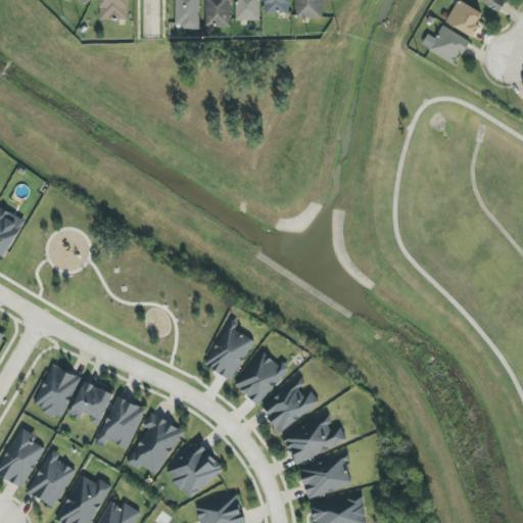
[(99,0),(99,19),(129,20),(129,0),(99,0)]
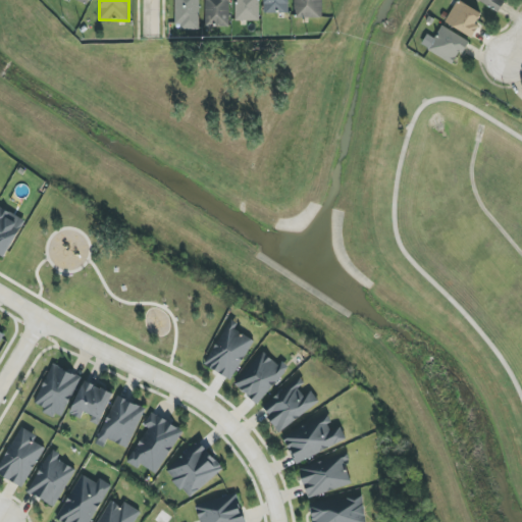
[(174,0),(175,29),(200,29),(199,0),(174,0)]
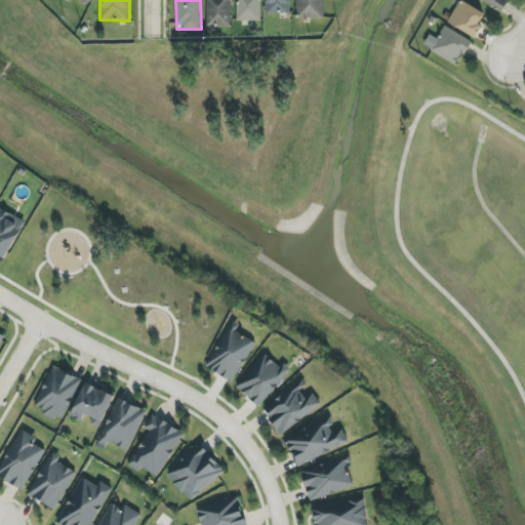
[(206,0),(206,27),(231,27),(231,0),(206,0)]
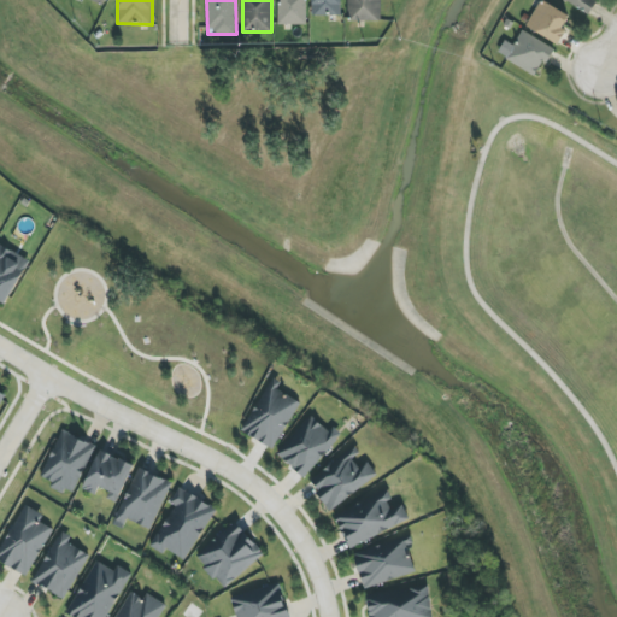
[(277,0),(277,24),(306,25),(306,0),(277,0)]
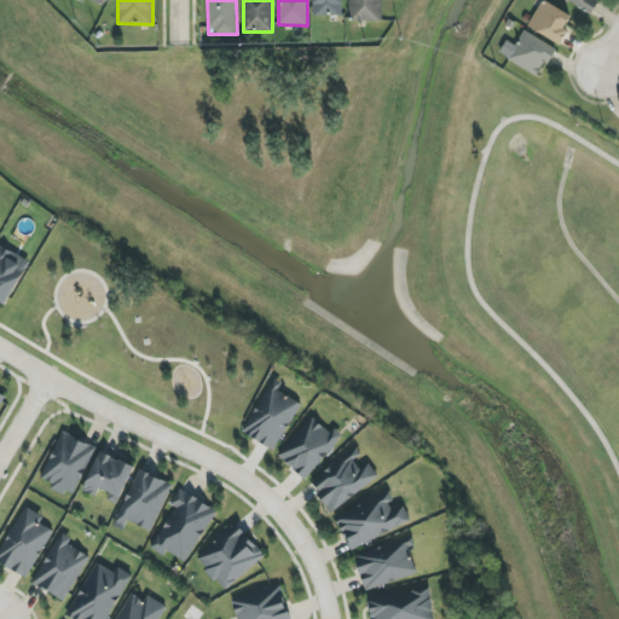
[(312,0),(313,17),(342,16),(341,0),(312,0)]
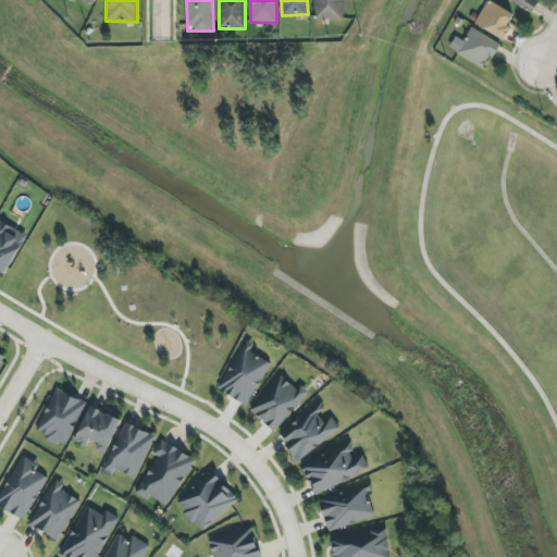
[(345,20),(344,0),(313,0),(313,19),(345,20)]
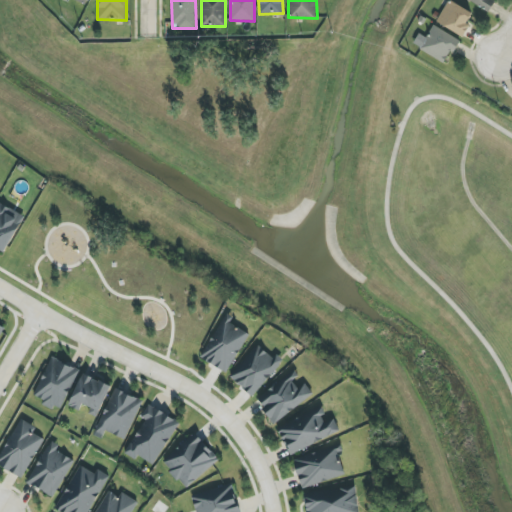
[(495,2),(492,0),(468,0),(490,12),(495,2)]
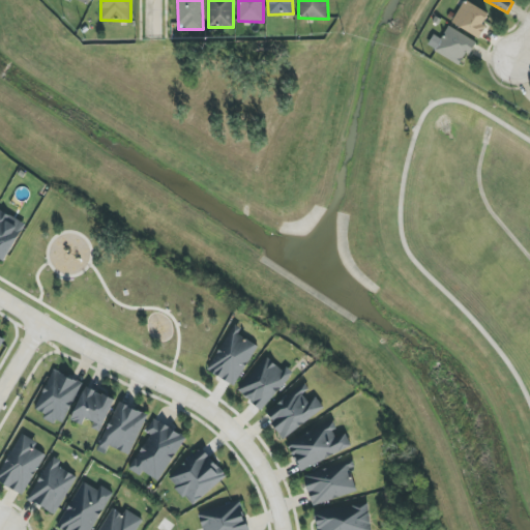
[(484,25),(490,12),(463,1),(452,25),(481,38),(487,25),(484,25)]
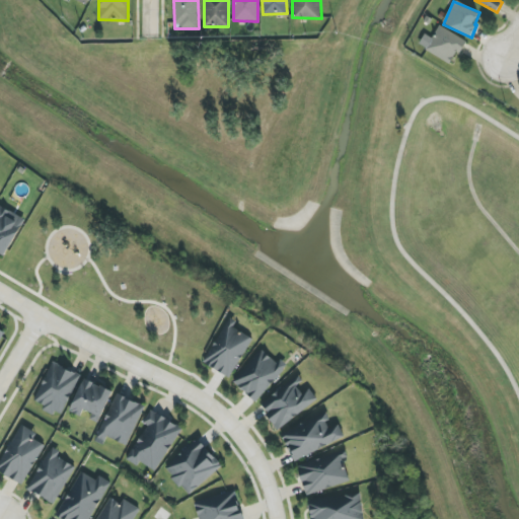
[(424,34),(418,48),(455,64),(465,40),(438,27),(433,39),(424,34)]
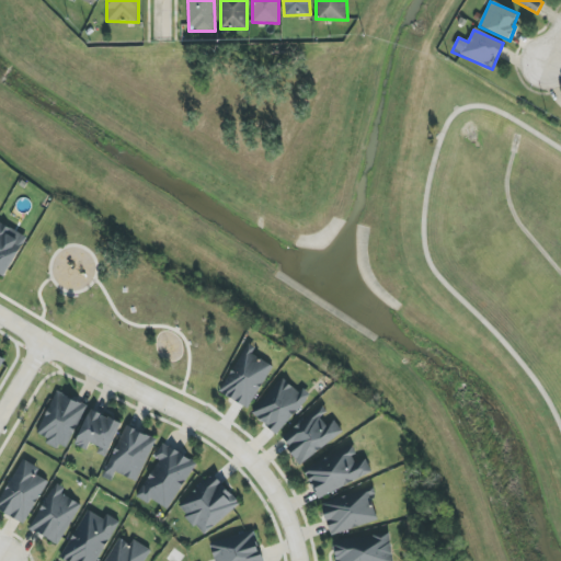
[(27,238),(0,221),(0,272),(4,276),(27,238)]
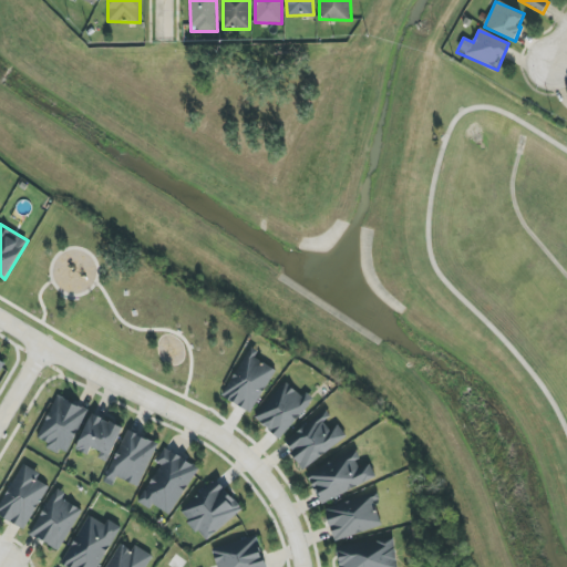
[(277,372),(249,353),(223,395),(249,413),(277,372)]
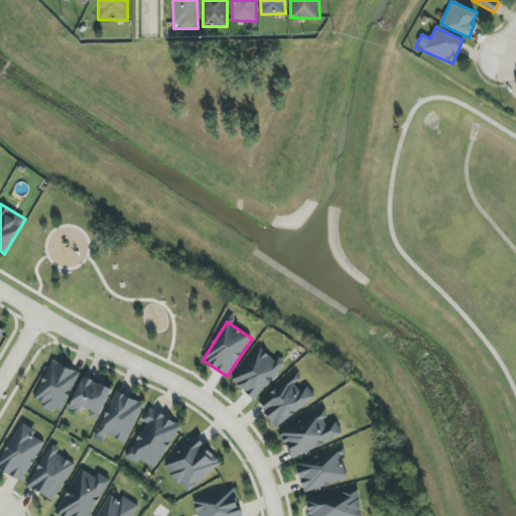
[(232,379),(253,399),(283,368),(263,348),(232,379)]
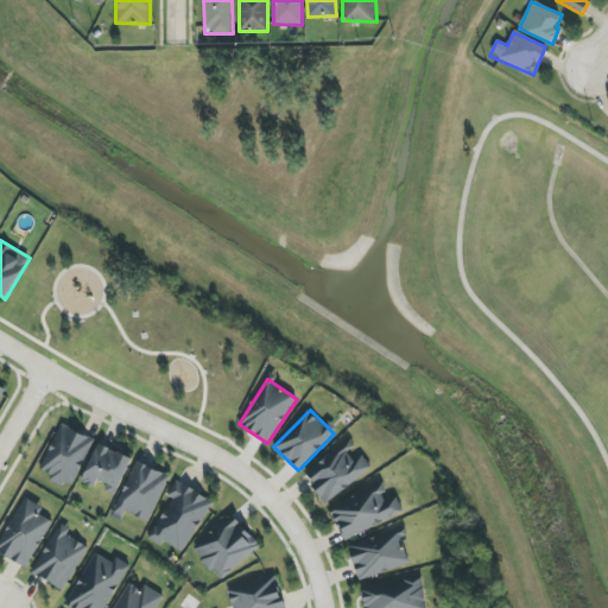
[(70,488),(94,439),(76,431),(69,445),(55,439),(40,470),(52,475),(50,479),(70,488)]
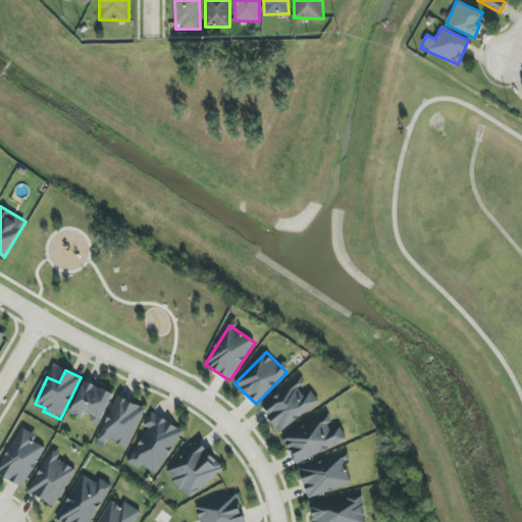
[(280,432),(318,403),(300,379),(262,409),(280,432)]
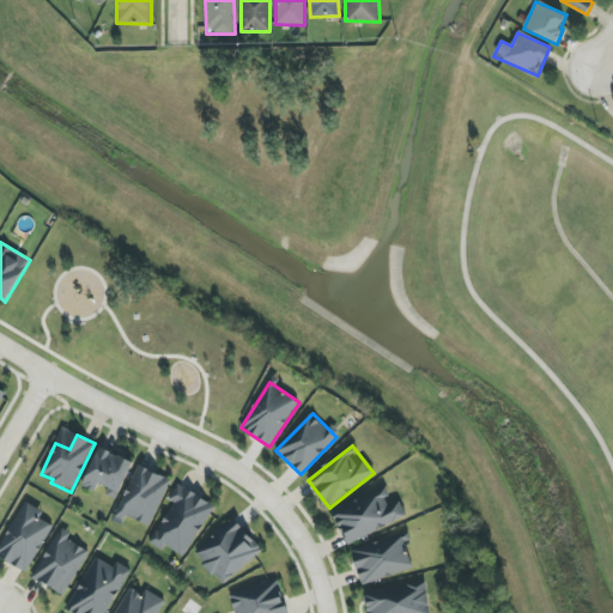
[(115,499),(133,463),(101,447),(80,485),(95,492),(99,484),(109,489),(105,495),(115,499)]
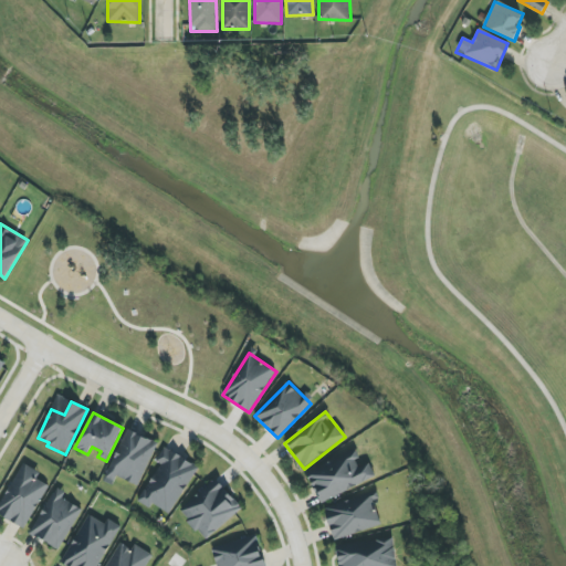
[(157,442),(128,430),(107,479),(114,482),(117,477),(138,486),(157,442)]
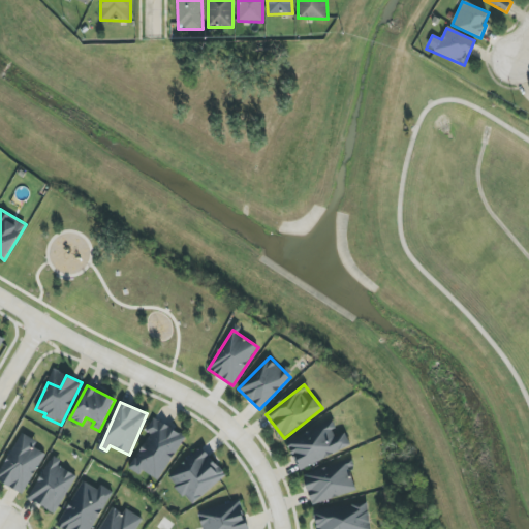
[(157,480),(186,438),(158,419),(126,467),(139,475),(143,470),(157,480)]
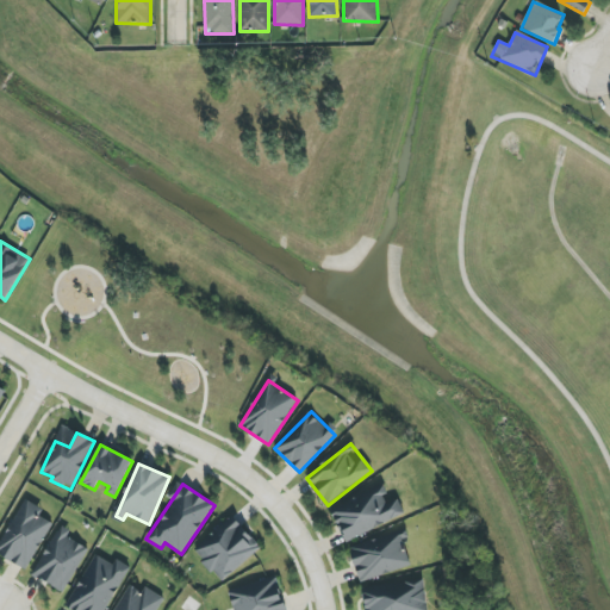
[(347,543),(405,514),(397,498),(390,500),(383,485),(375,489),(374,487),(329,510),(347,543)]
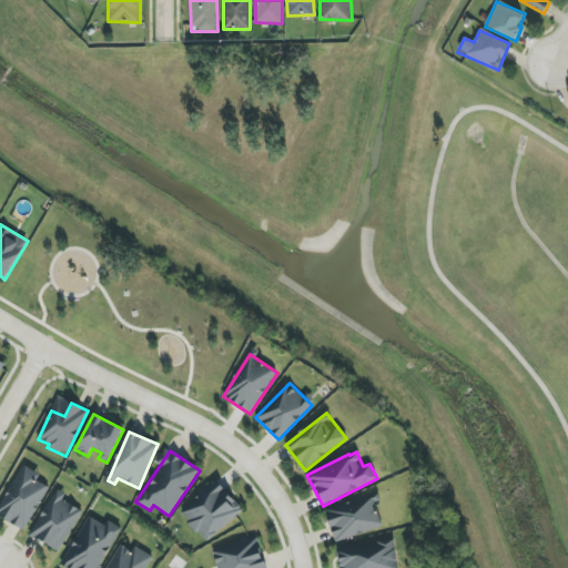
[(0,516),(24,530),(49,487),(37,480),(40,474),(23,465),(0,507),(0,516)]
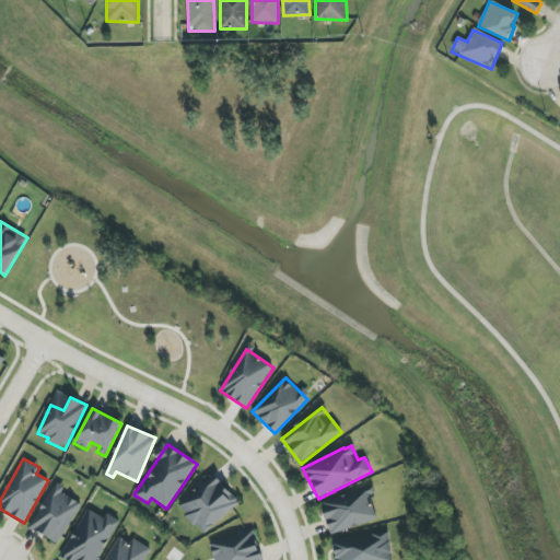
[(238,506),(217,476),(178,503),(200,534),(238,506)]
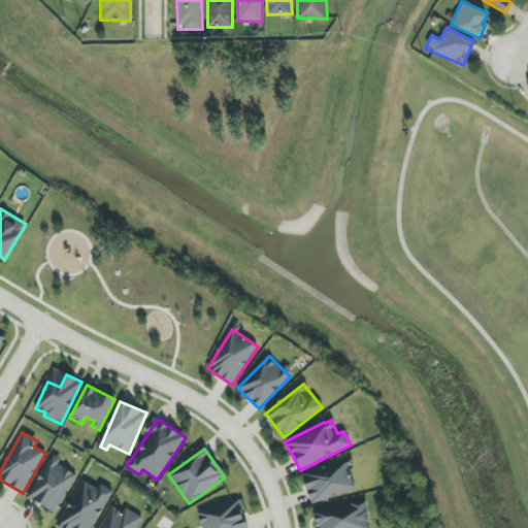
[(55,513),(76,474),(58,464),(61,459),(52,455),(28,498),(55,513)]
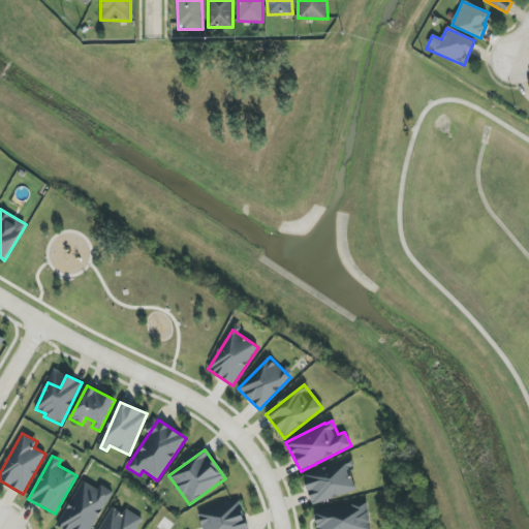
[(312,505),(358,490),(349,464),(303,479),(312,505)]
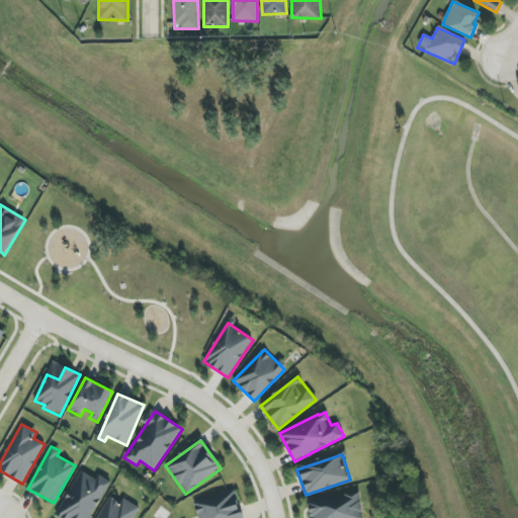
[(56,515),(61,517),(89,517),(110,482),(97,475),(95,479),(81,470),(56,515)]
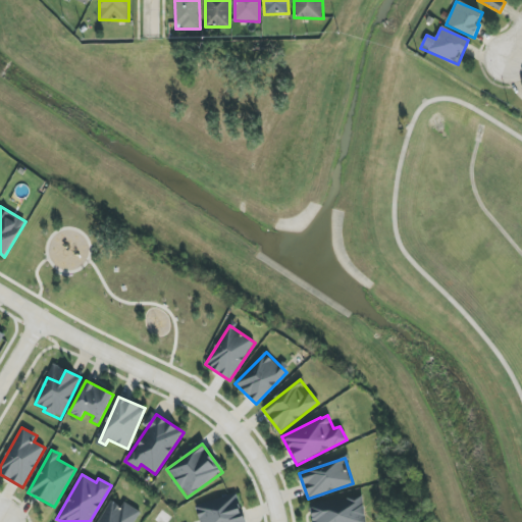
[(199,521),(244,521),(237,494),(196,506),(199,521)]
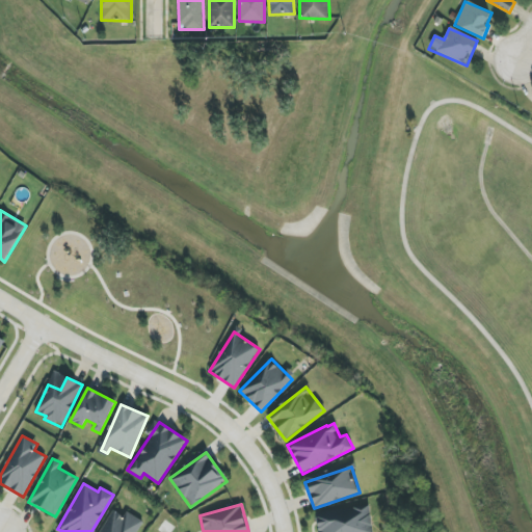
[(373,531),(371,507),(317,513),(318,531),(373,531)]
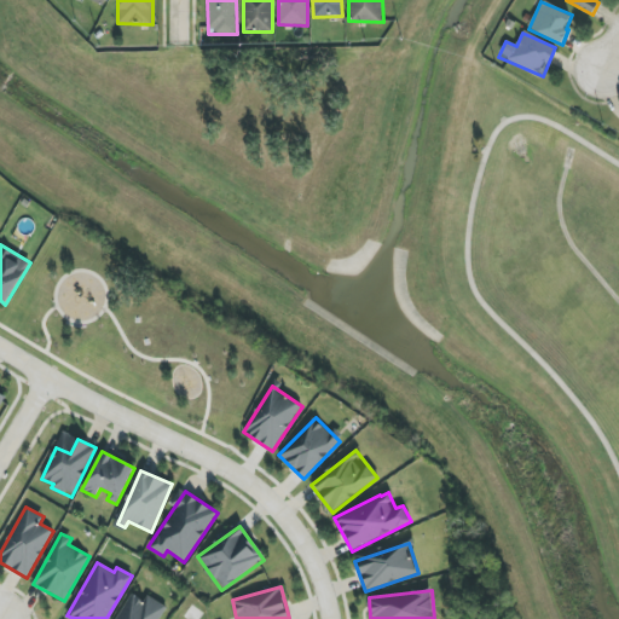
[(149,596),(145,603),(131,595),(116,618),(160,618),(167,608),(149,596)]
